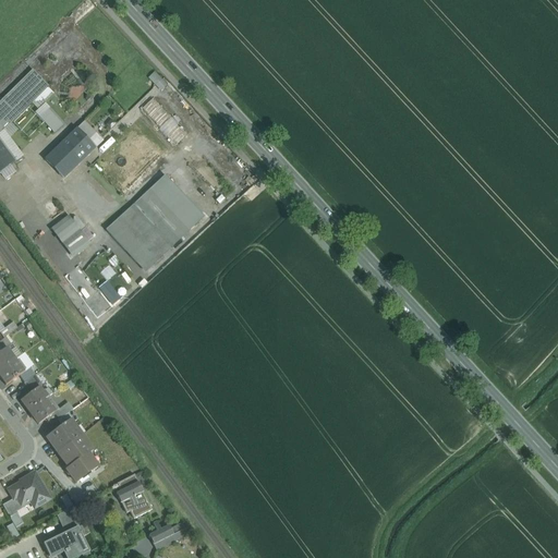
[(32,72),(0,102),(0,119),(16,104),(24,111),(36,99),(28,92),(39,81),(32,72)]
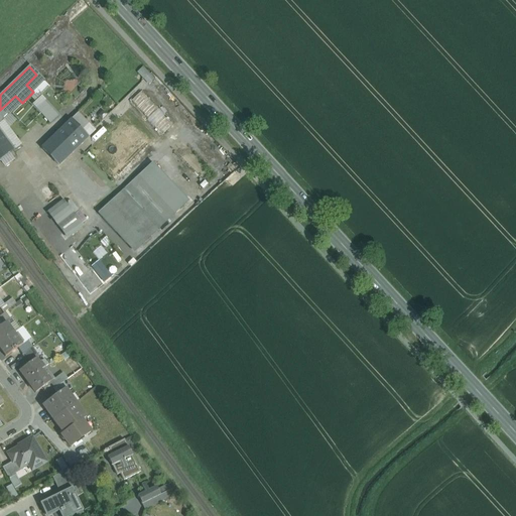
[(138,74),(150,81),(154,76),(141,68),(138,74)]
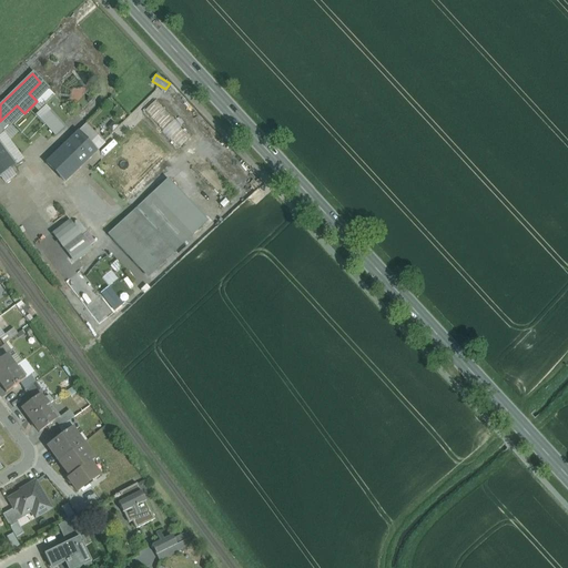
[(191,137),(156,100),(143,113),(178,150),(191,137)]
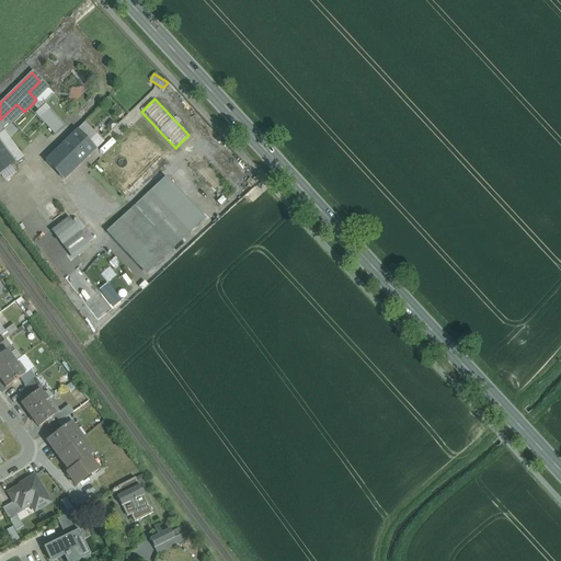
[(77,130),(46,161),(64,180),(95,149),(77,130)]
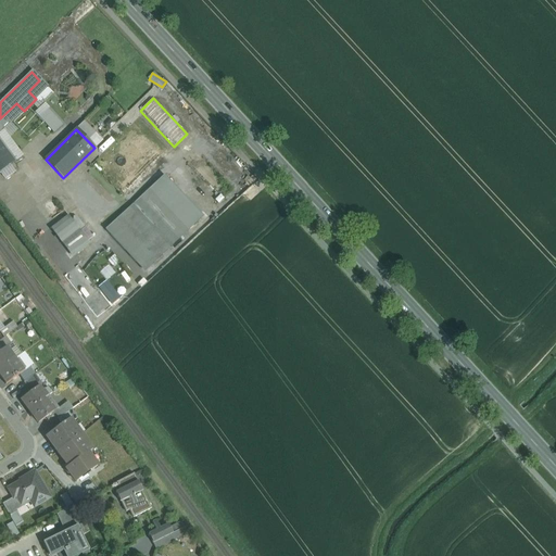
[(0,142),(0,173),(14,162),(0,142)]
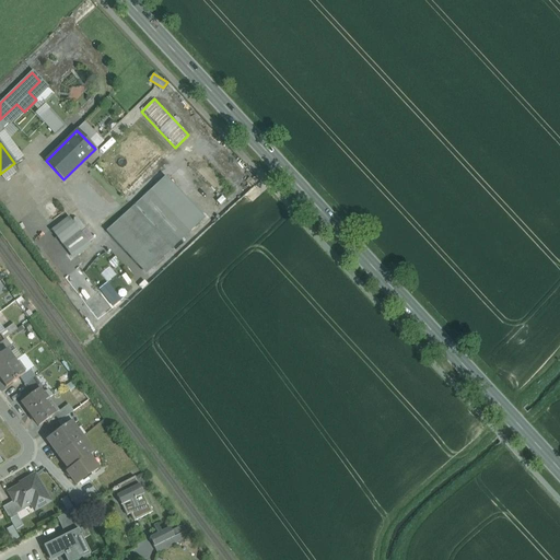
[(165,176),(106,231),(146,275),(206,218),(165,176)]
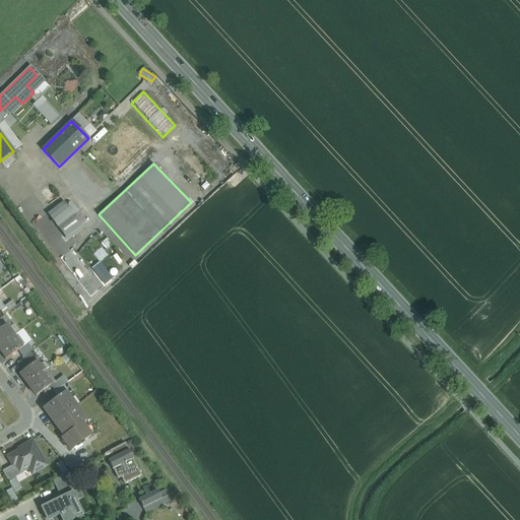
[(84,229),(51,184),(40,192),(53,210),(49,213),(69,240),(84,229)]
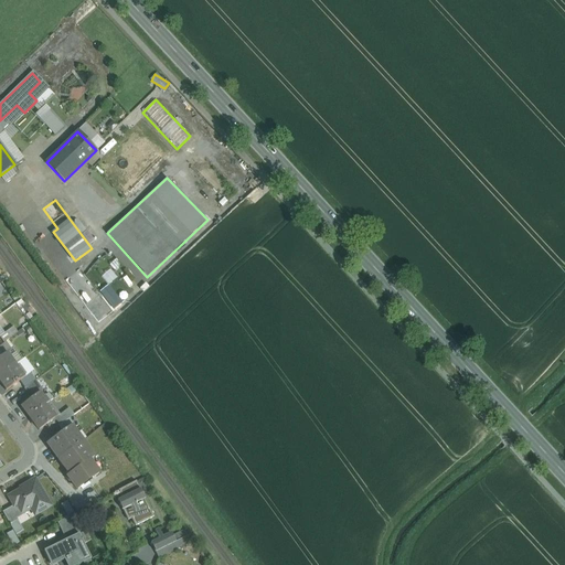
[(113,311),(80,269),(65,281),(98,323),(113,311)]
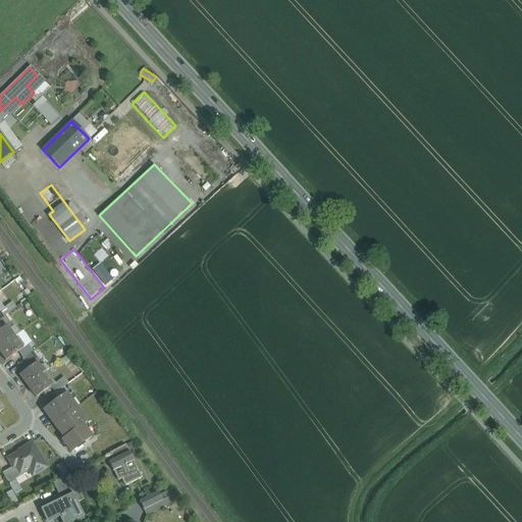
[(112,275),(106,280),(104,278),(102,279),(106,285),(115,279),(112,275)]
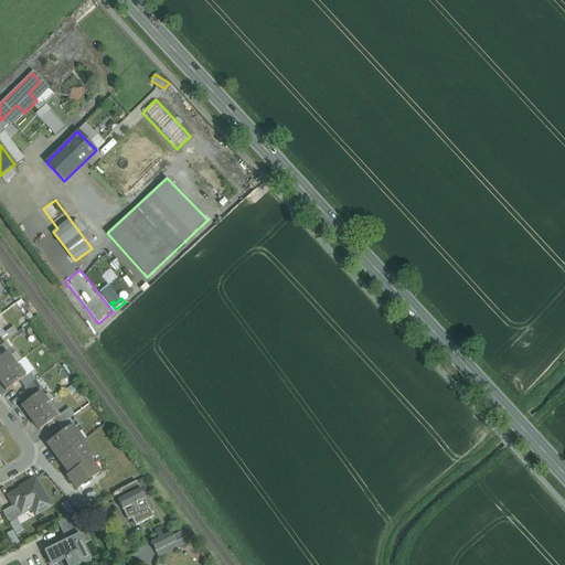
[(13,327),(0,337),(0,338),(3,343),(18,332),(13,327)]
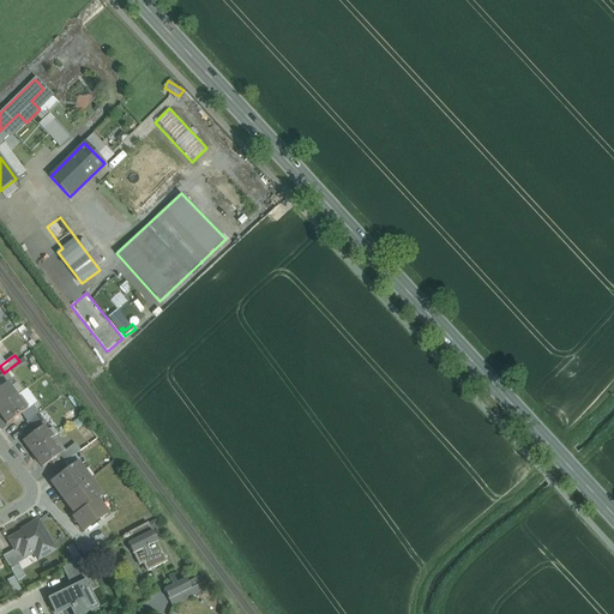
[(5,386),(0,389),(0,408),(17,396),(13,390),(10,393),(5,386)]
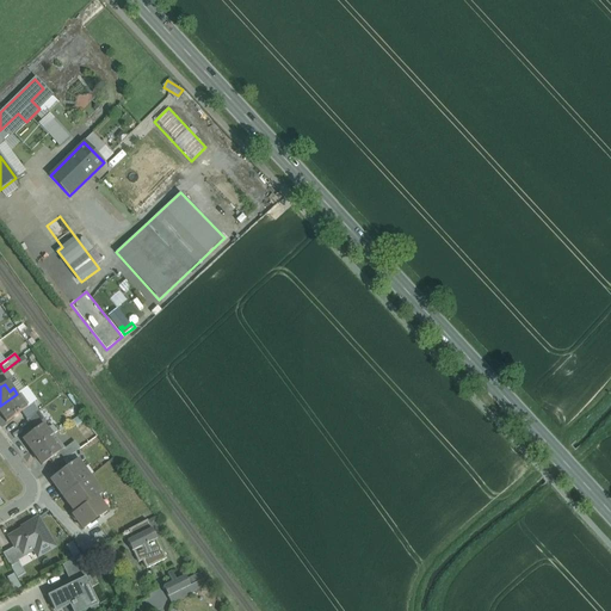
[(17,394),(0,406),(0,413),(7,423),(22,412),(28,408),(17,394)]
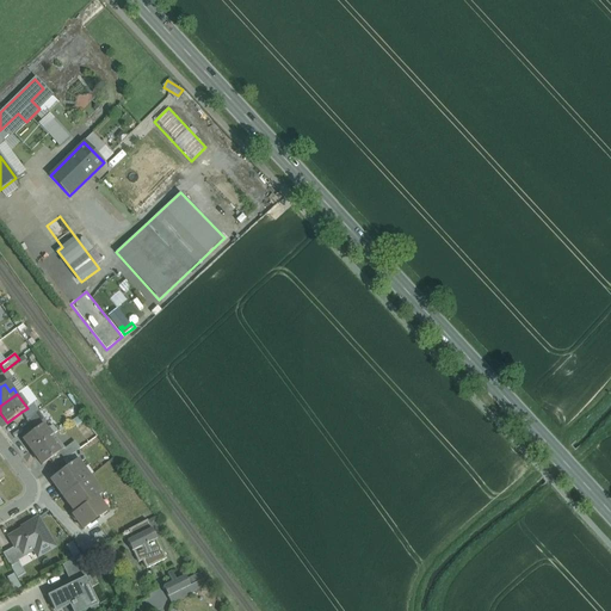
[(28,408),(22,412),(28,419),(38,412),(32,403),(28,408)]
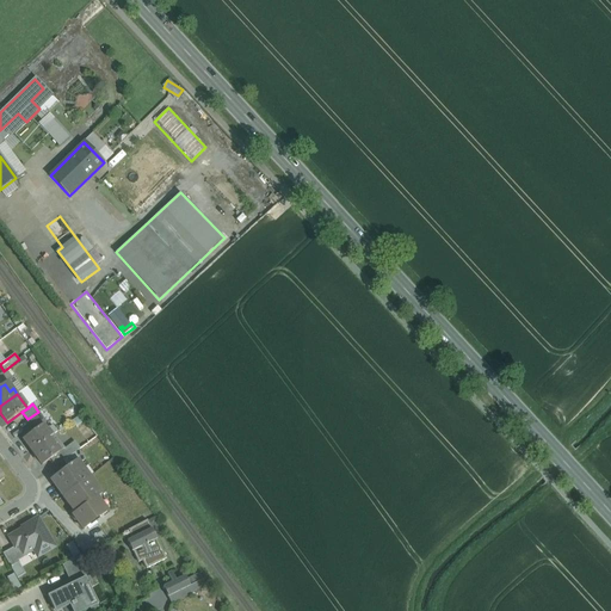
[(38,412),(28,419),(31,425),(43,418),(38,412)]
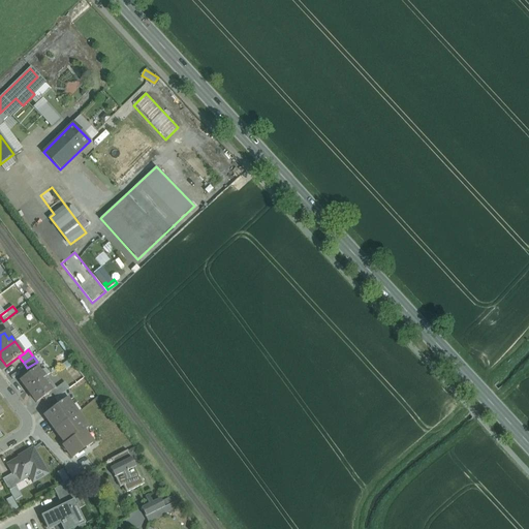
[(37,368),(20,379),(27,391),(41,379),(41,380),(44,378),(37,368)]
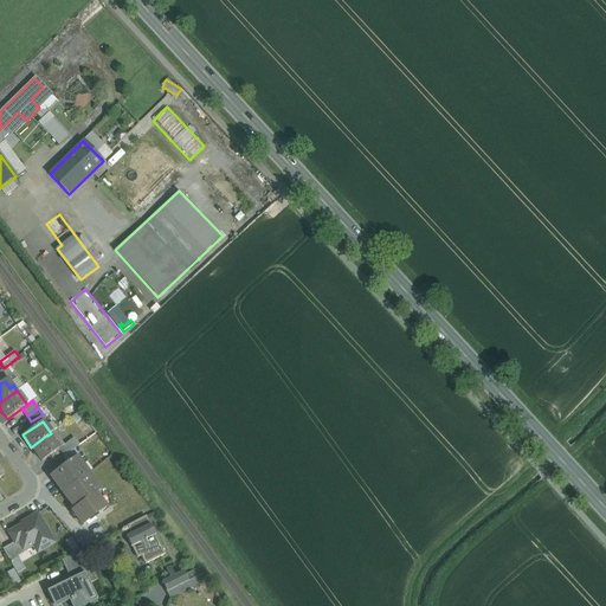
[(47,434),(31,447),(42,461),(50,455),(58,449),(47,436),(47,434)]
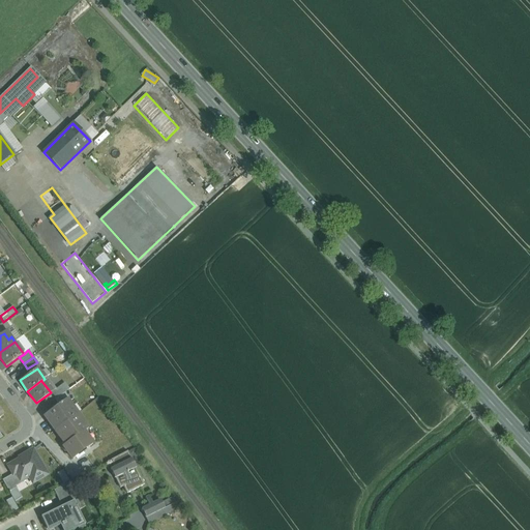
[(51,392),(43,398),(48,403),(57,395),(54,389),(51,392)]
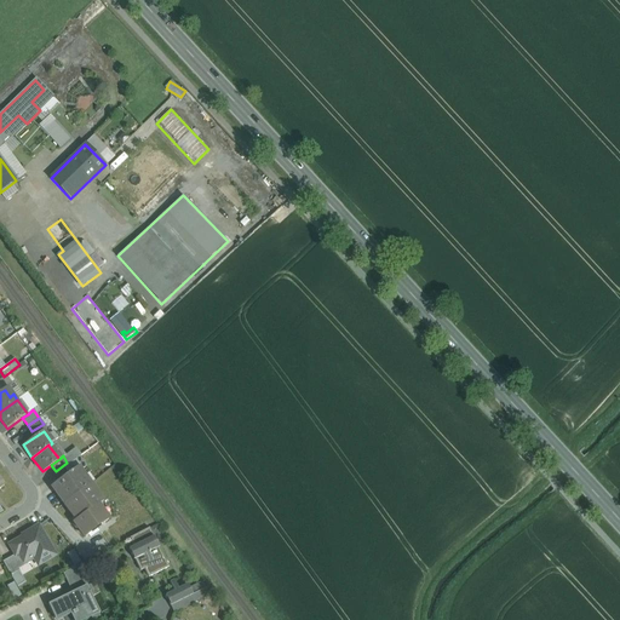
[(75,460),(64,468),(69,474),(78,468),(79,468),(80,466),(75,460)]
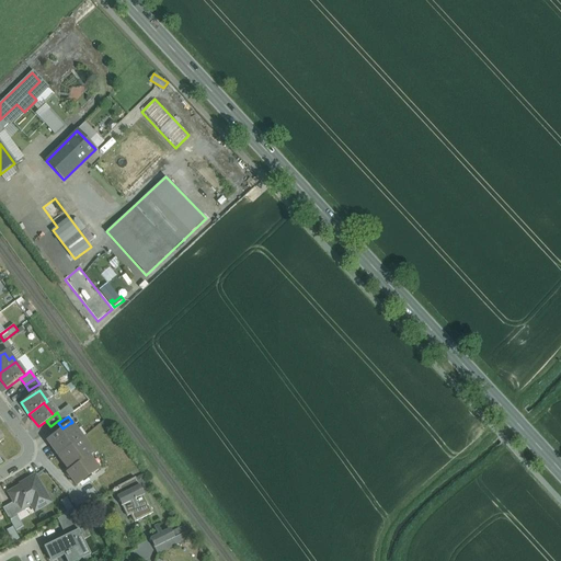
[(63,428),(47,439),(53,448),(55,447),(60,454),(79,439),(73,433),(77,431),(71,423),(70,423),(63,428)]
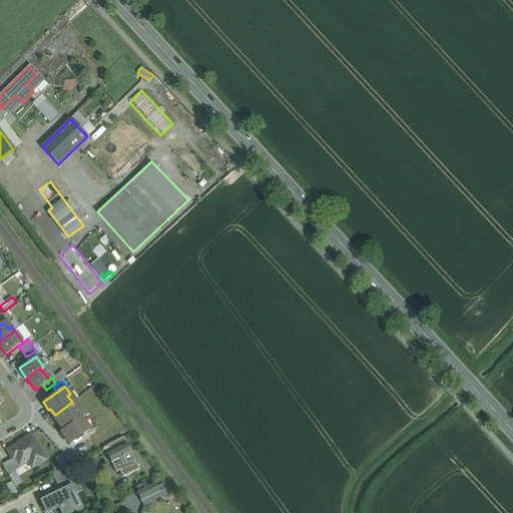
[(85,416),(74,401),(72,402),(55,415),(53,416),(63,430),(61,432),(70,445),(90,430),(81,419),(85,416)]
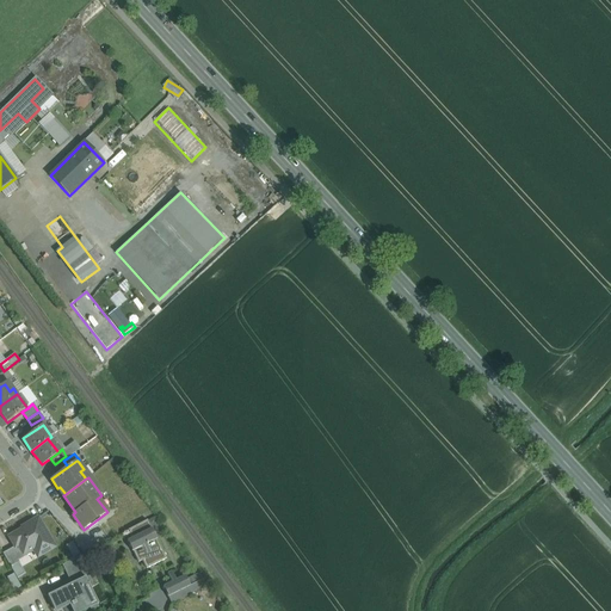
[(38,519),(26,525),(28,528),(10,537),(16,547),(19,544),(24,554),(34,548),(38,557),(55,548),(38,519)]
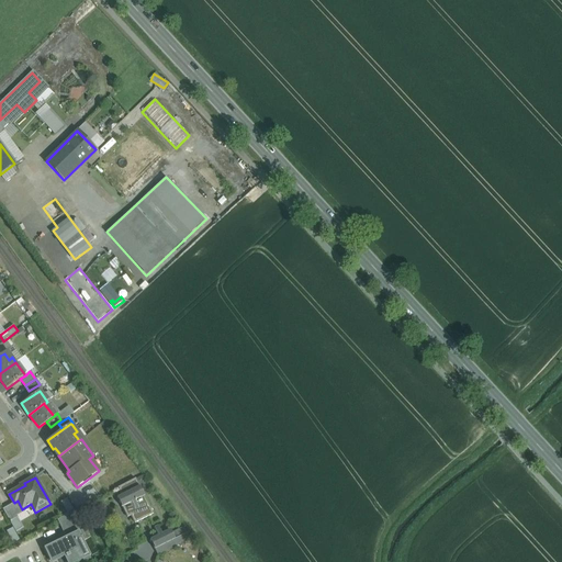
[(135,479),(125,484),(130,492),(135,490),(139,487),(135,479)]
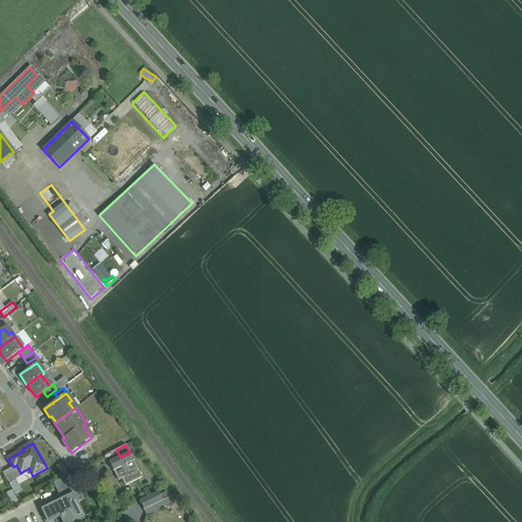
[(129,463),(125,455),(120,457),(108,463),(113,471),(116,470),(124,486),(142,478),(134,461),(129,463)]
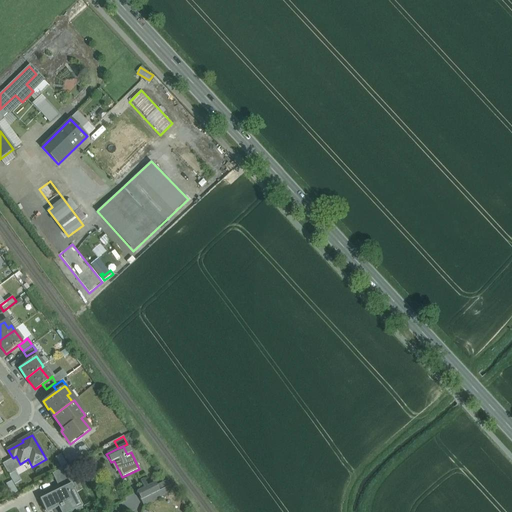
[(16,471),(9,460),(2,464),(9,475),(16,471)]
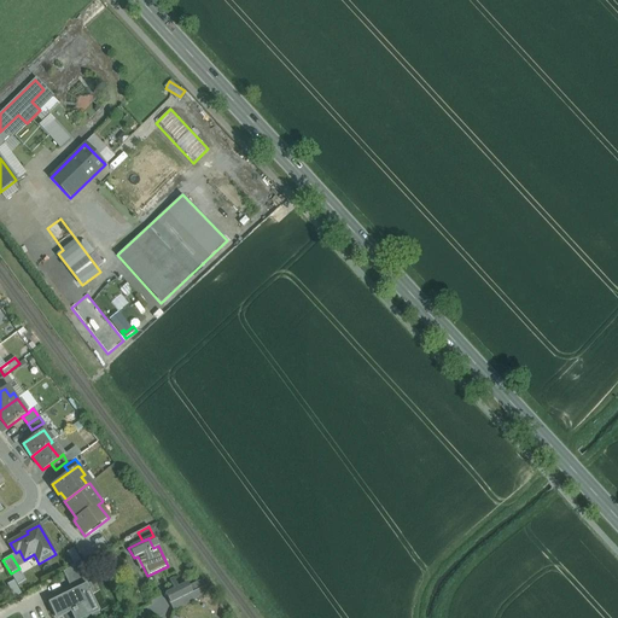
[(80,564),(66,571),(73,583),(83,578),(83,579),(87,577),(80,564)]
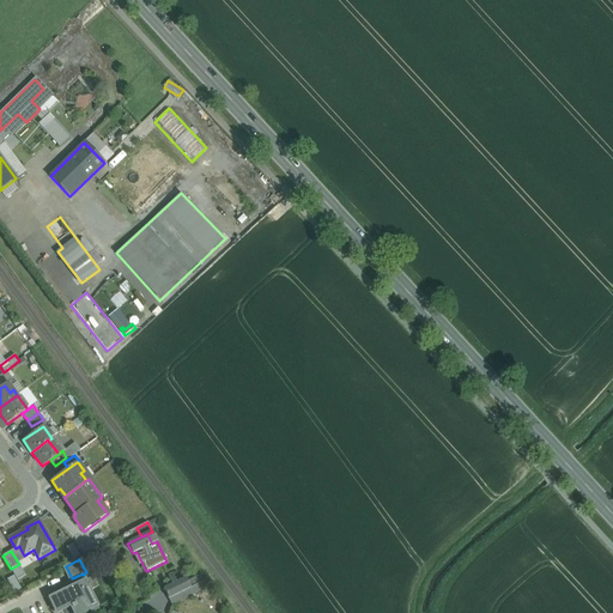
[(83,575),(83,574),(72,578),(74,584),(47,599),(54,612),(71,604),(76,612),(85,612),(98,607),(83,575)]
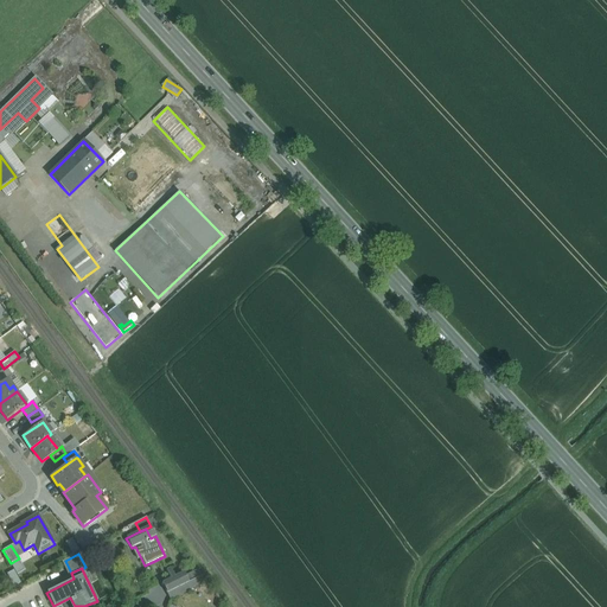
[(184,573),(174,577),(171,568),(166,570),(171,579),(163,583),(167,593),(189,582),(185,576),(184,573)]
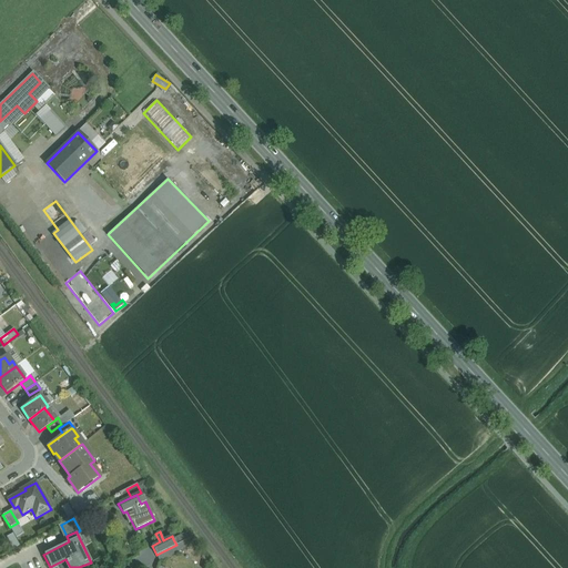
[(176,545),(156,555),(159,561),(192,545),(184,534),(173,539),(176,545)]
